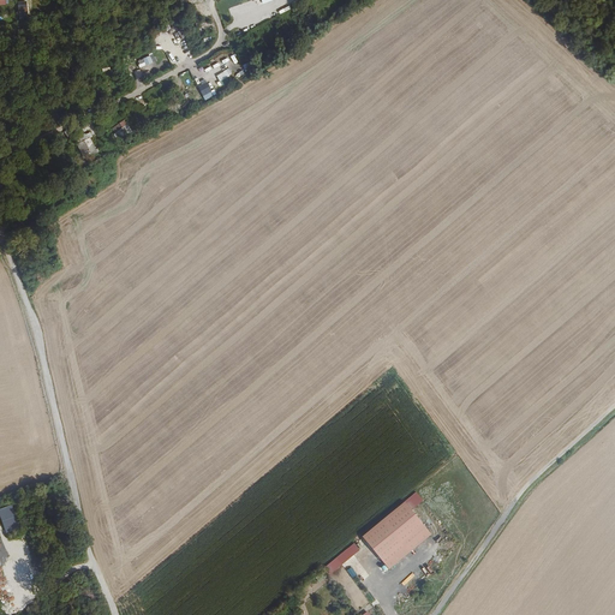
[(18,1),(19,19),(28,19),(28,1),(18,1)]
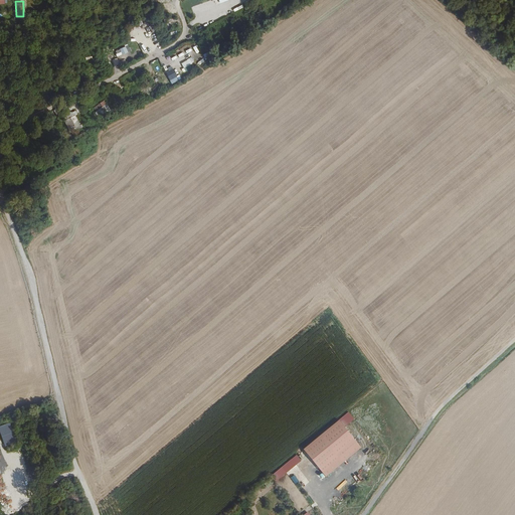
[(233,25),(225,30),(230,39),(238,34),(239,36),(242,34),(235,20),(231,22),(233,25)]
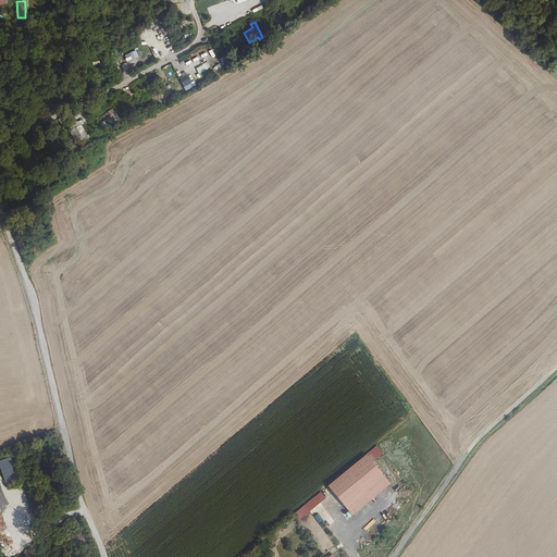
[(208,74),(206,70),(210,67),(208,62),(196,67),(200,77),(208,74)]
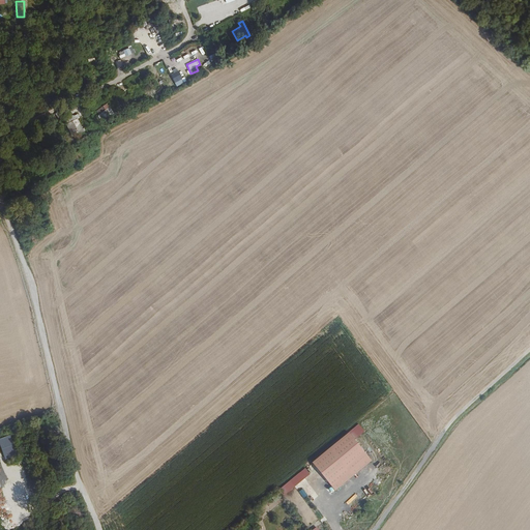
[(176,86),(183,83),(178,68),(170,71),(176,86)]
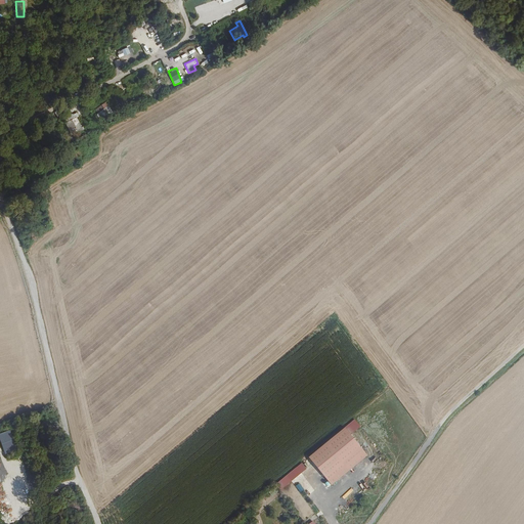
[(135,82),(133,76),(124,80),(126,86),(135,82)]
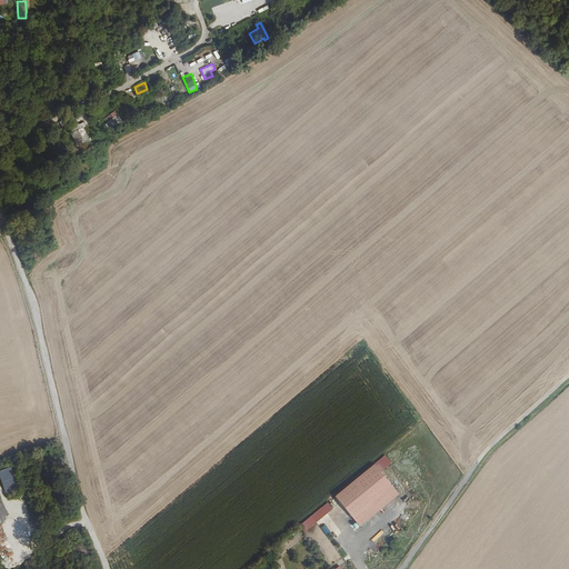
[(135,100),(130,93),(123,97),(128,103),(135,100)]
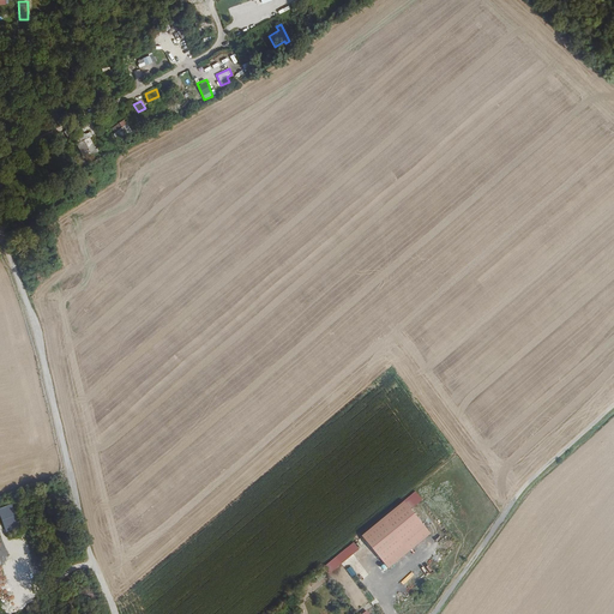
[(162,113),(158,108),(151,112),(154,118),(162,113)]
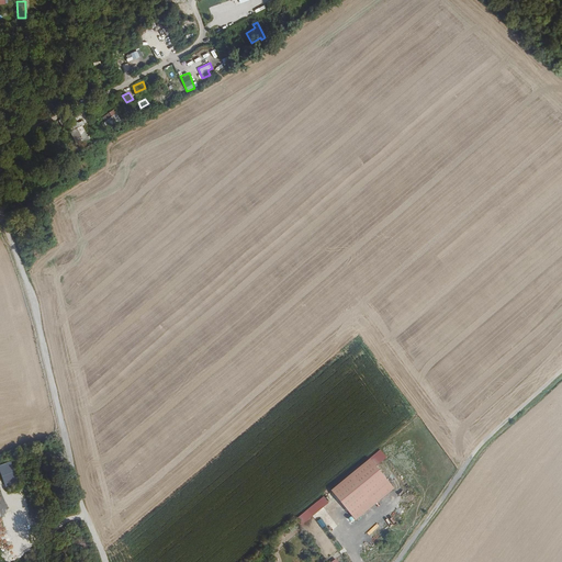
[(114,109),(101,117),(109,128),(121,121),(114,109)]
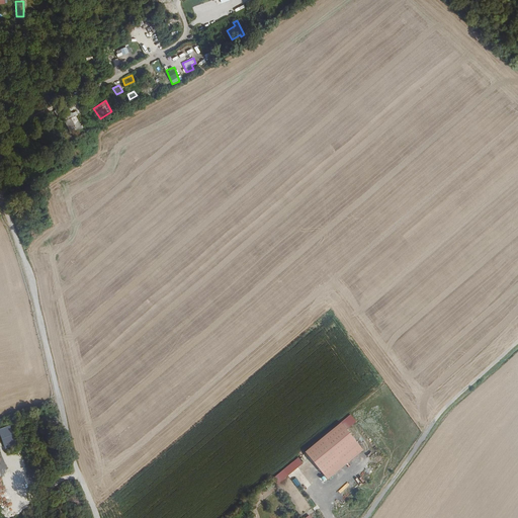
[(81,128),(75,116),(65,121),(71,134),(81,128)]
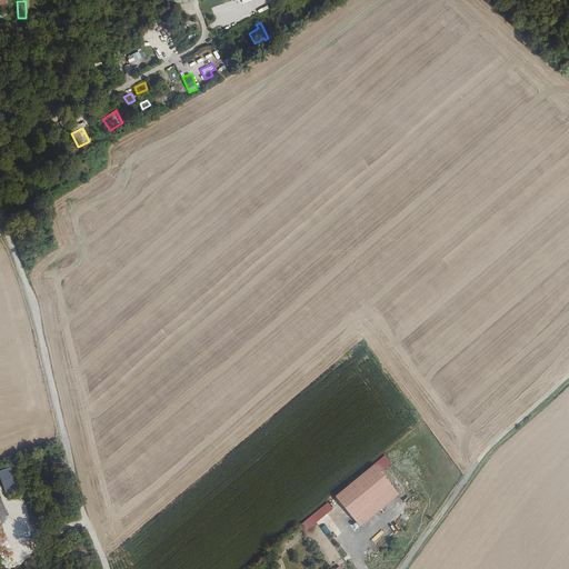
[(95,171),(90,165),(89,166),(89,167),(79,173),(82,178),(95,171)]
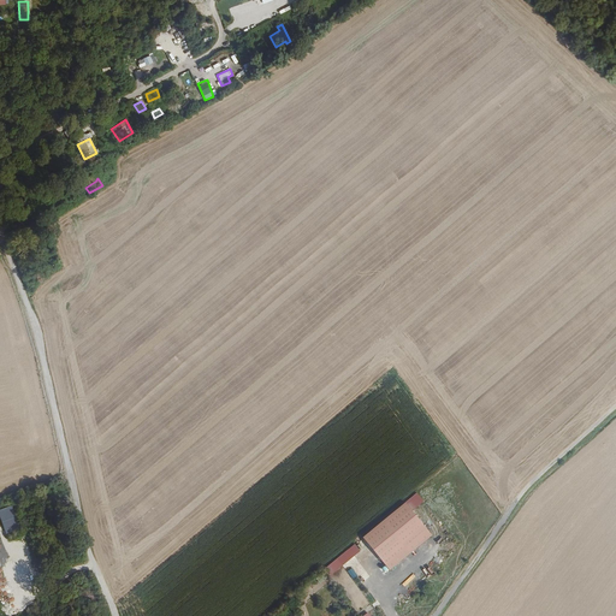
[(389,570),(433,537),(413,510),(424,502),(418,493),(362,535),(389,570)]
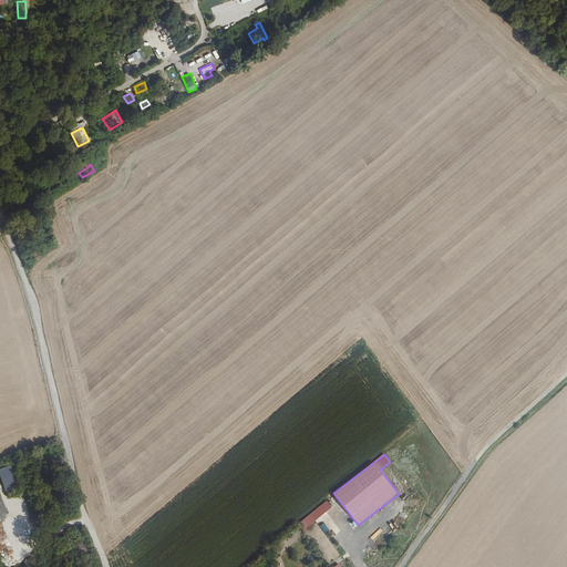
[(11,465),(3,468),(4,474),(6,475),(13,472),(11,465)]
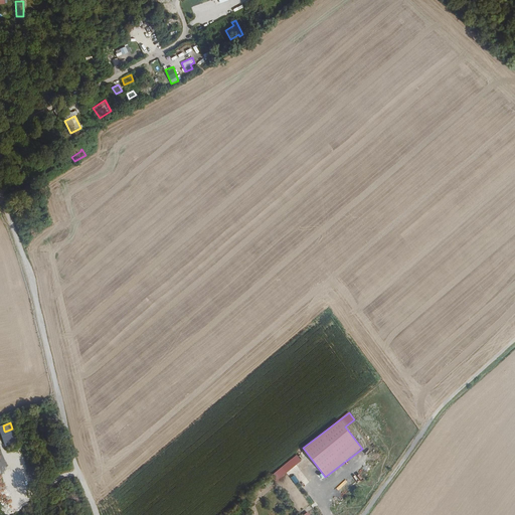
[(297,455),(272,476),(277,482),(302,460),(297,455)]
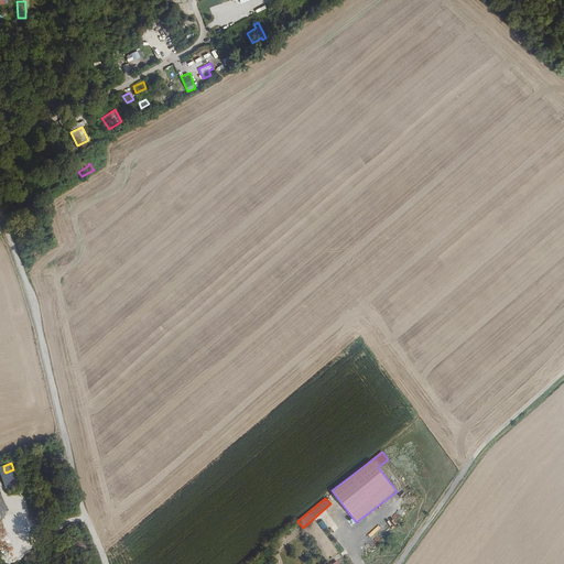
[(318,523),(323,530),(327,528),(323,520),(318,523)]
